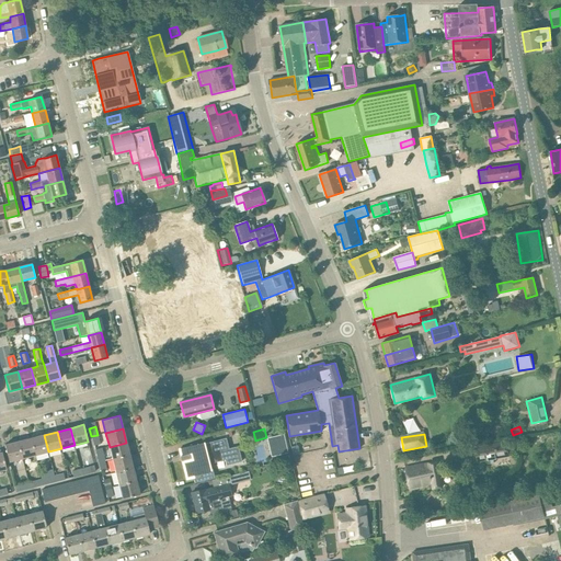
[(44,435),(32,438),(36,455),(48,451),(44,435)]
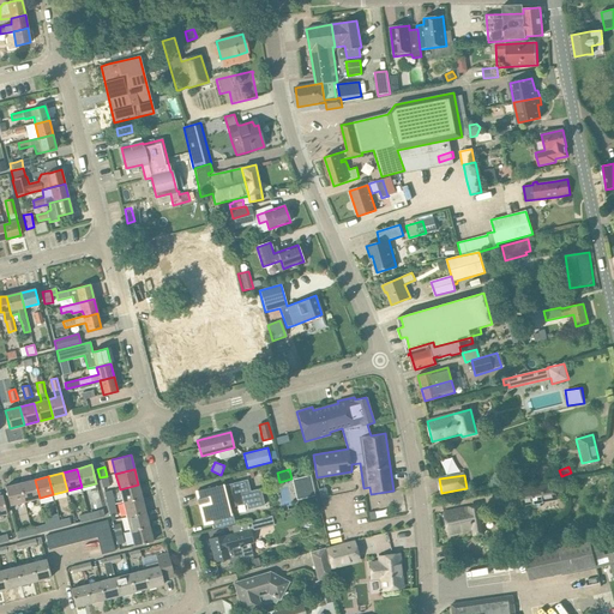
[(100,477),(103,488),(110,486),(107,476),(100,477)]
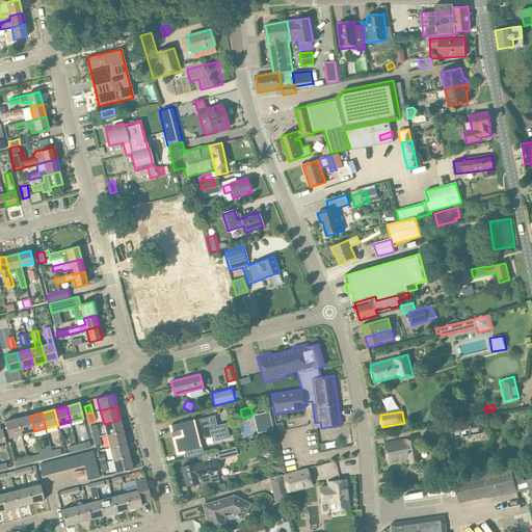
[(271,413),(248,415),(250,433),(273,430),(271,413)]
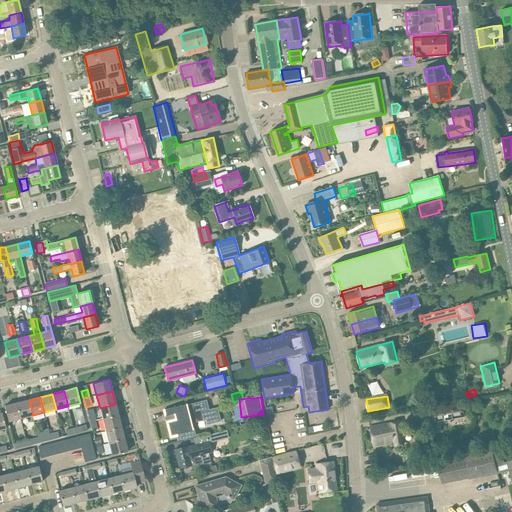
[(29,400),(17,403),(20,418),(33,415),(29,400)]
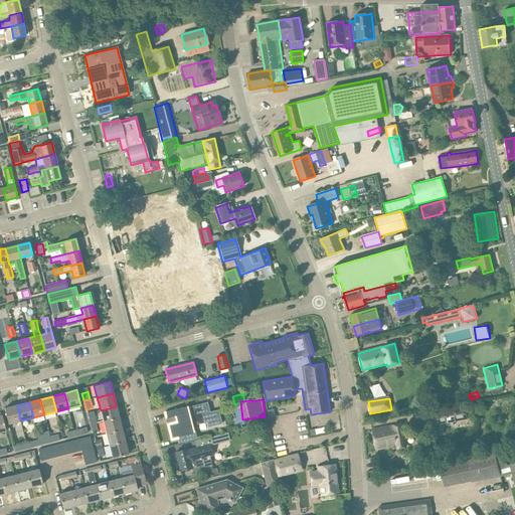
[(207,409),(209,408),(207,402),(187,407),(186,406),(164,412),(166,418),(165,418),(165,419),(167,419),(168,422),(166,422),(166,423),(167,423),(171,440),(177,439),(178,444),(197,439),(195,431),(193,432),(191,425),(206,422),(207,427),(221,423),(221,421),(220,422),(217,411),(216,411),(215,410),(208,412),(207,409)]
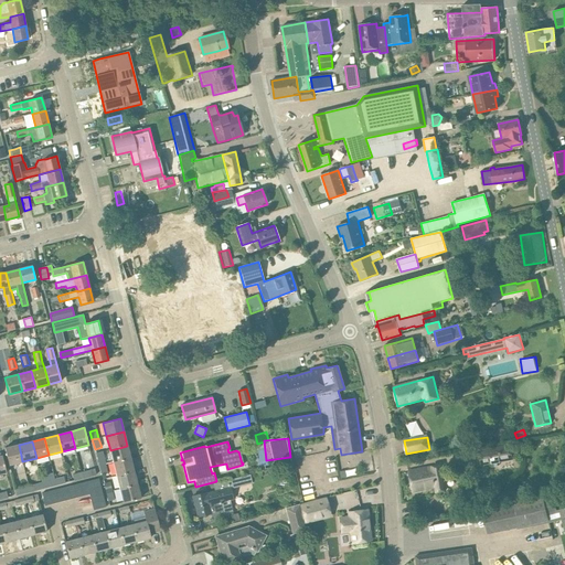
[(4,448),(8,458),(9,465),(22,461),(19,445),(4,448)]
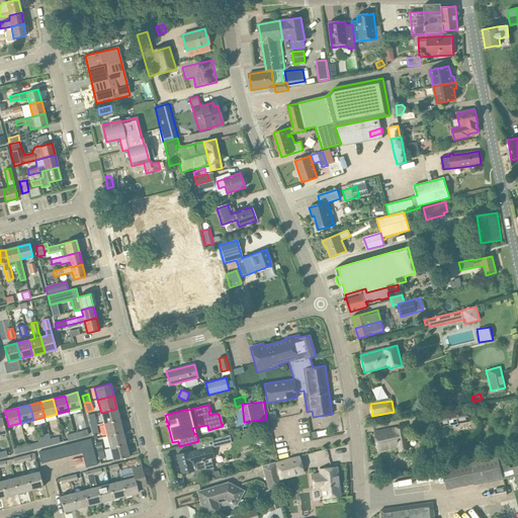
[(467,408),(438,413),(440,427),(453,425),(453,428),(456,427),(455,424),(470,422),(469,416),(467,408)]
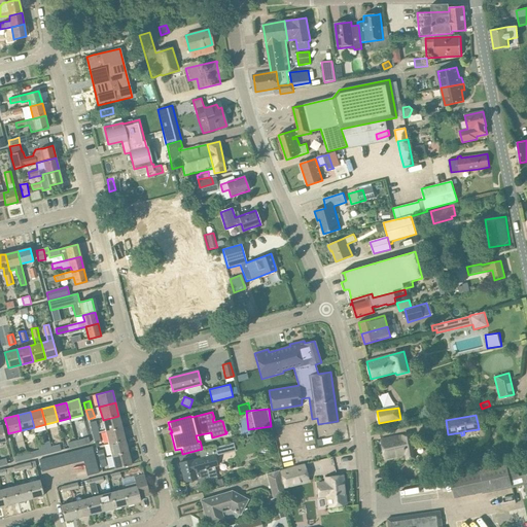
[(118,416),(103,420),(106,431),(121,428),(118,416)]
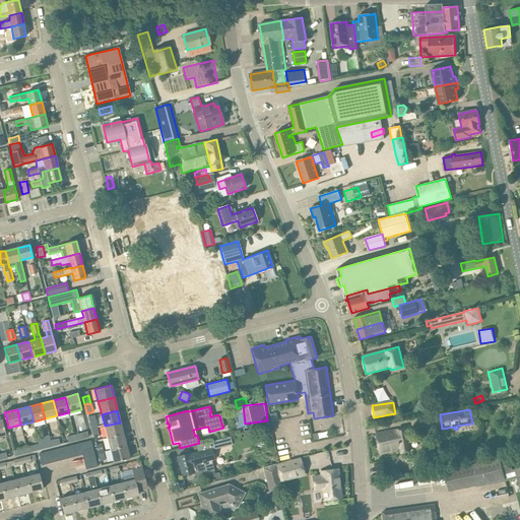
[(90,430),(98,428),(94,415),(88,416),(90,430)]
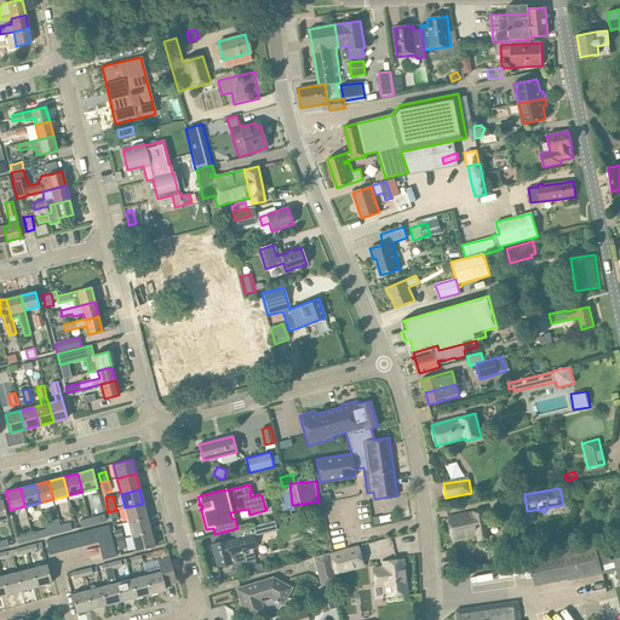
[(125,507),(128,522),(147,518),(143,504),(125,507)]
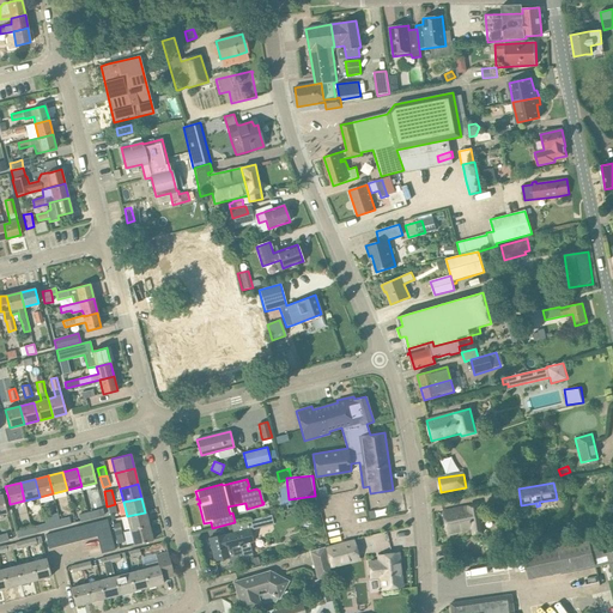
[(107,507),(109,515),(117,514),(115,504),(107,507)]
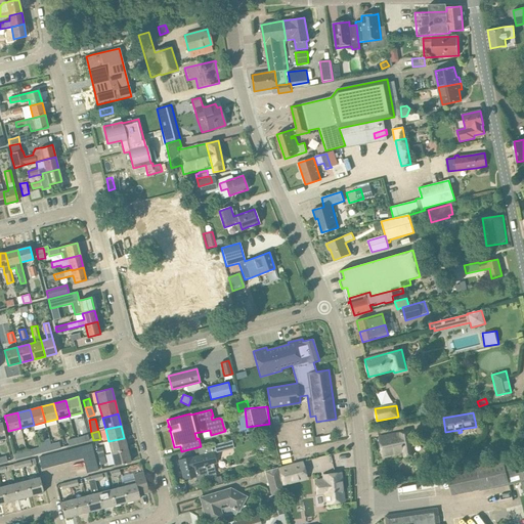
[(389,435),(379,437),(383,456),(403,451),(404,456),(413,455),(409,431),(389,435)]
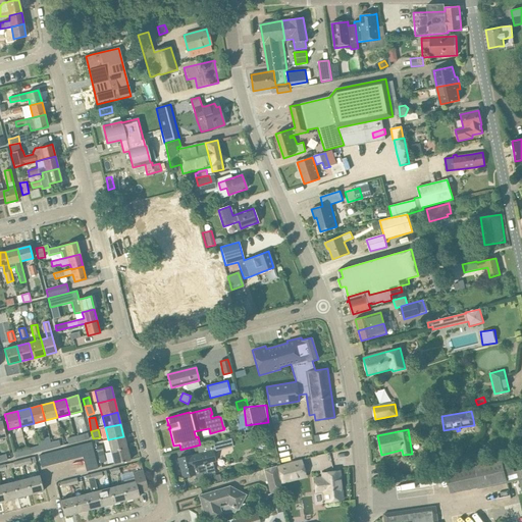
[(429,429),(421,430),(422,439),(430,438),(429,429)]
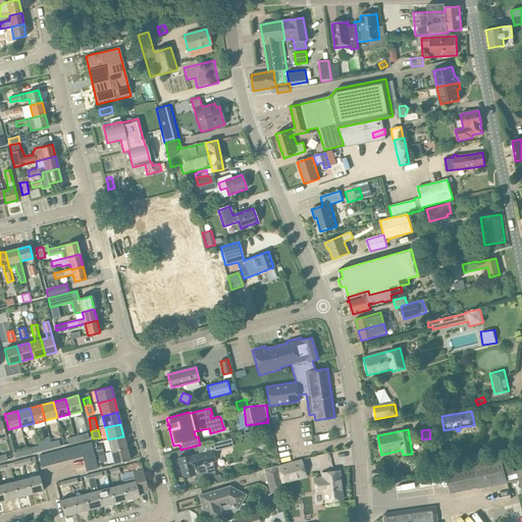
[(79,441),(89,439),(87,433),(76,435),(79,441)]
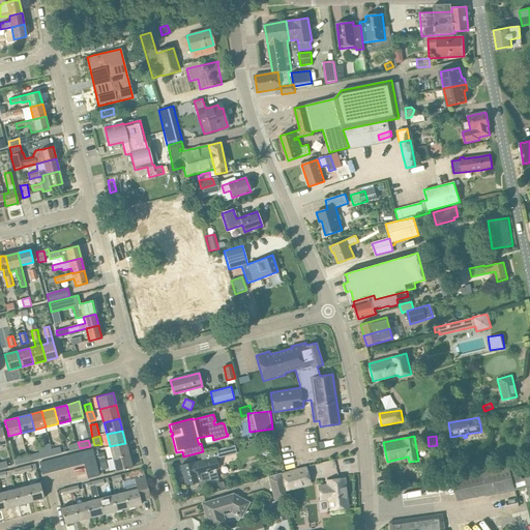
[(69,451),(80,448),(78,442),(67,445),(69,451)]
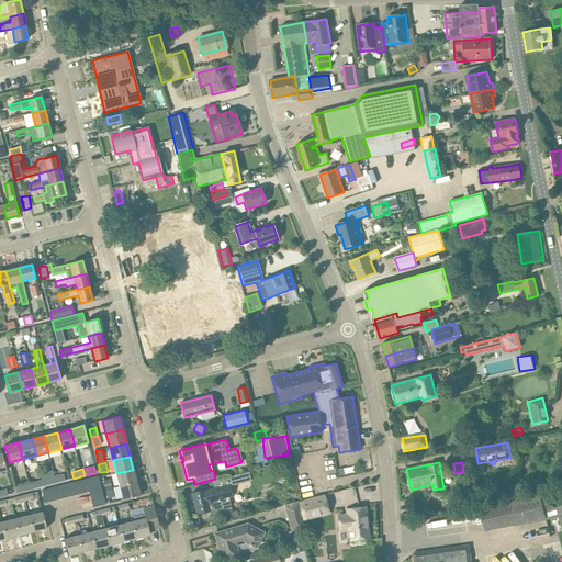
[(45,472),(46,479),(42,480),(44,486),(56,483),(55,476),(54,476),(52,470),(45,472)]
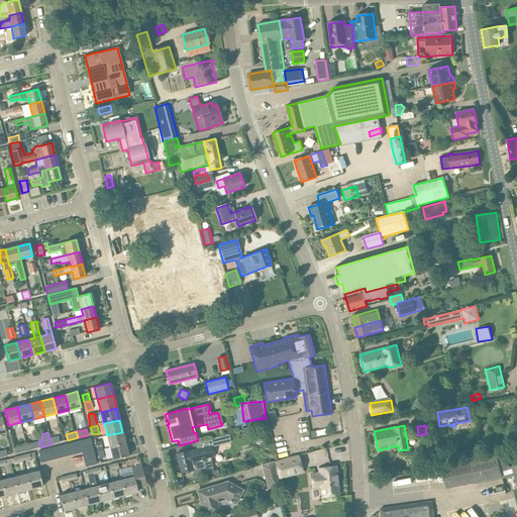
[(107,435),(110,448),(125,444),(122,432),(107,435)]
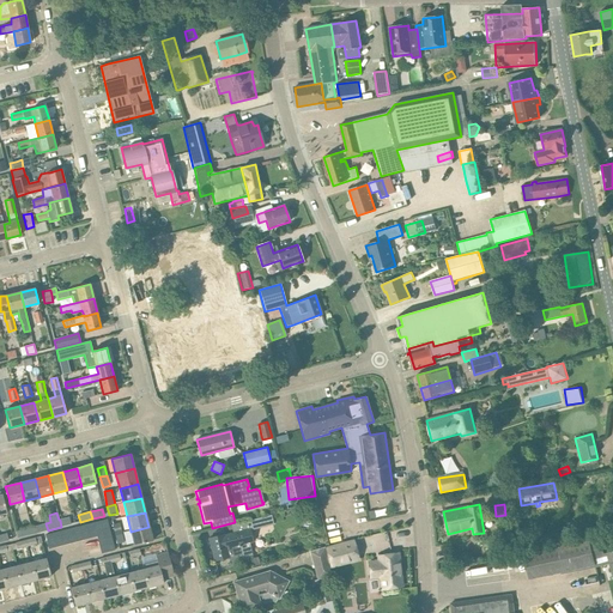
[(242,558),(253,554),(249,542),(253,541),(250,532),(273,526),(271,515),(237,523),(231,525),(232,533),(224,535),(224,534),(208,538),(214,560),(241,554),(242,558)]
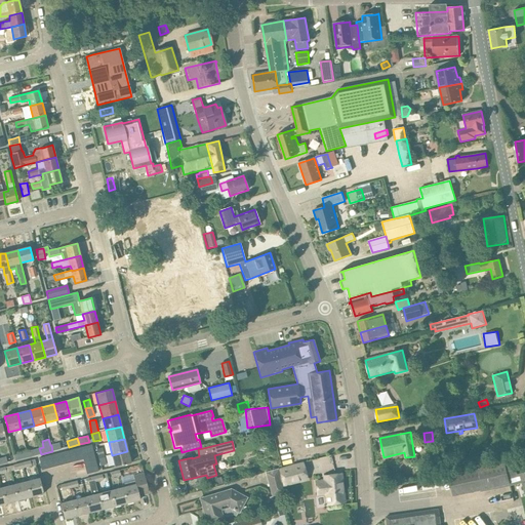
[(61,449),(58,443),(51,445),(52,451),(61,449)]
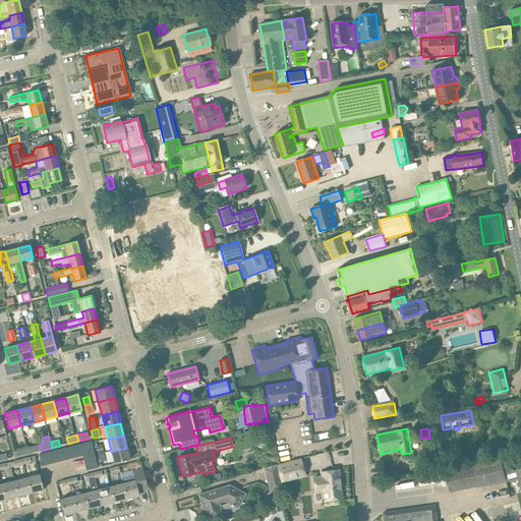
[(82,456),(81,454),(94,451),(91,442),(74,446),(77,458),(82,456)]
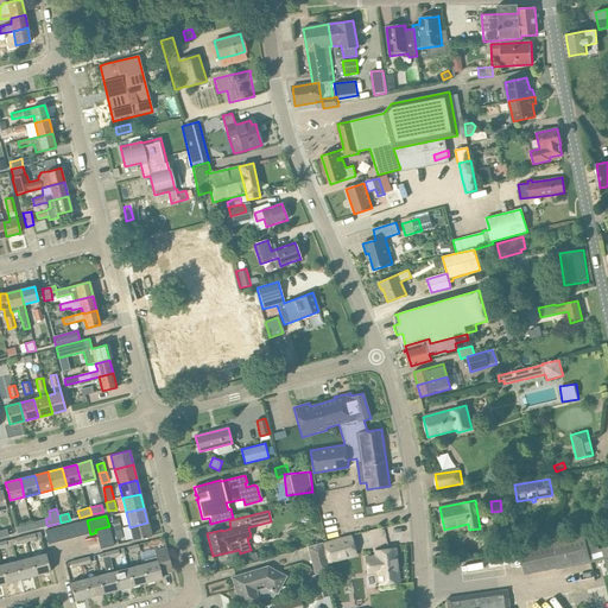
[(45,519),(31,523),(32,530),(48,526),(45,519)]
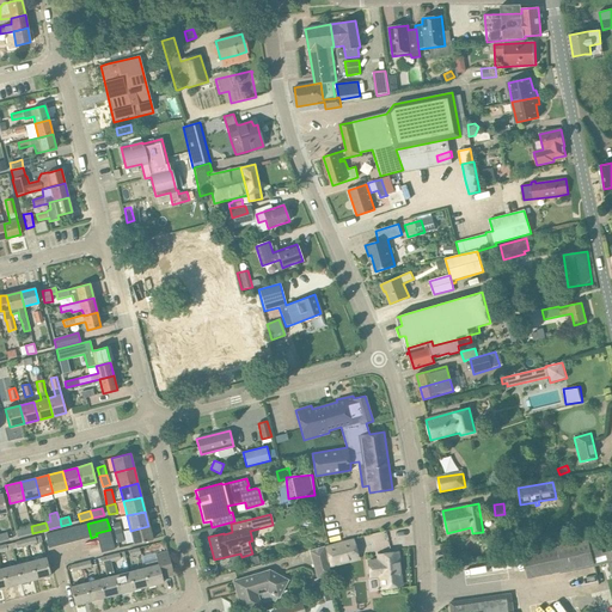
[(111,524),(115,534),(122,532),(120,522),(111,524)]
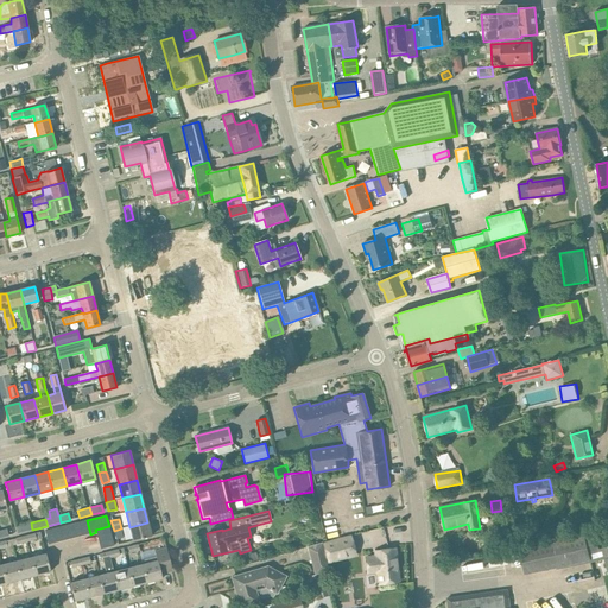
[(83,536),(90,534),(87,520),(80,523),(83,536)]
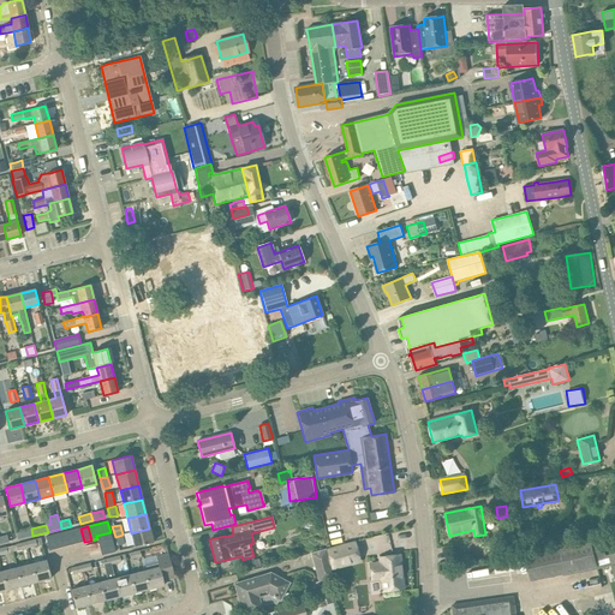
[(16,532),(18,539),(33,536),(31,529),(16,532)]
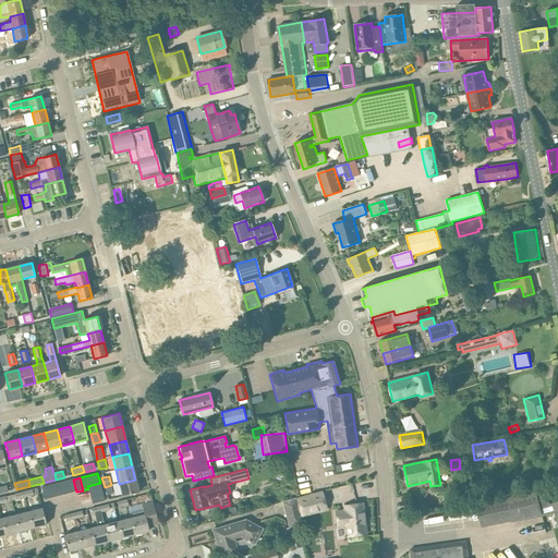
[(70,494),(76,492),(73,480),(67,481),(70,494)]
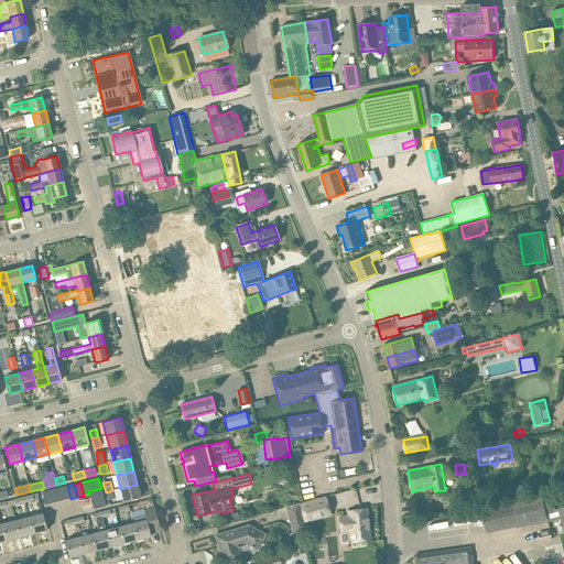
[(137,485),(120,489),(123,501),(140,497),(137,485)]
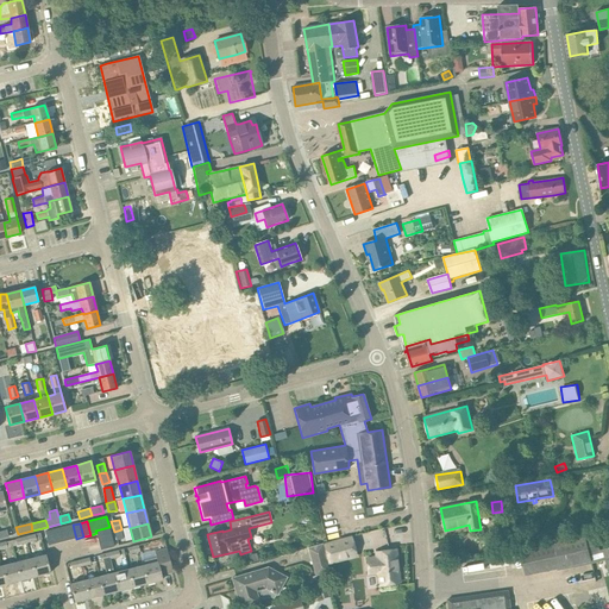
[(66,527),(69,540),(76,539),(73,525),(66,527)]
